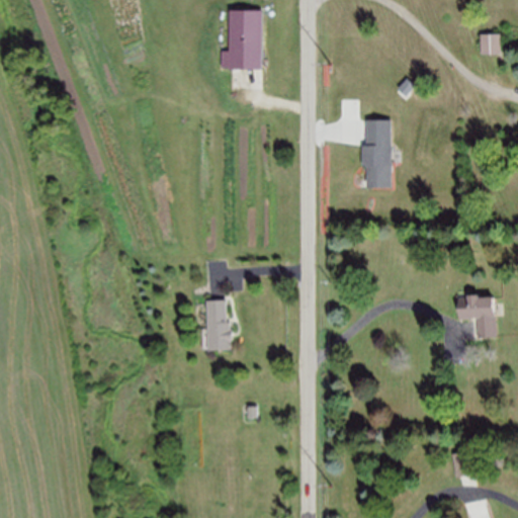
[(261,67),(262,10),(231,9),(230,50),(223,50),(223,66),(261,67)]
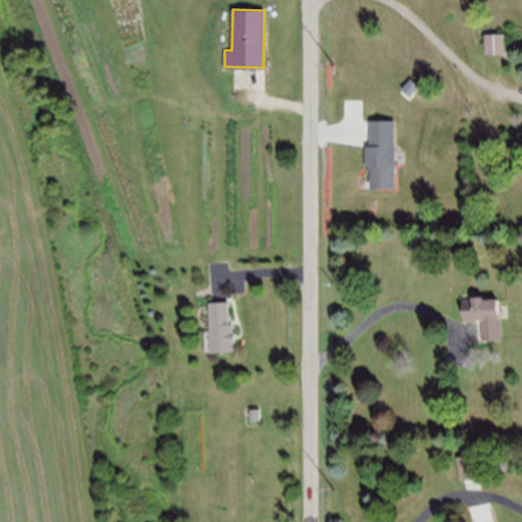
[(486,33),(486,53),(506,53),(506,33),(486,33)]
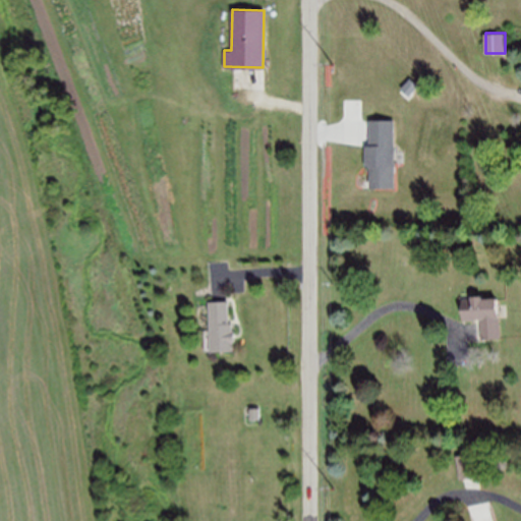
[(395,119),(395,186),(369,186),(369,165),(364,165),(364,145),(370,145),(370,119),(395,119)]
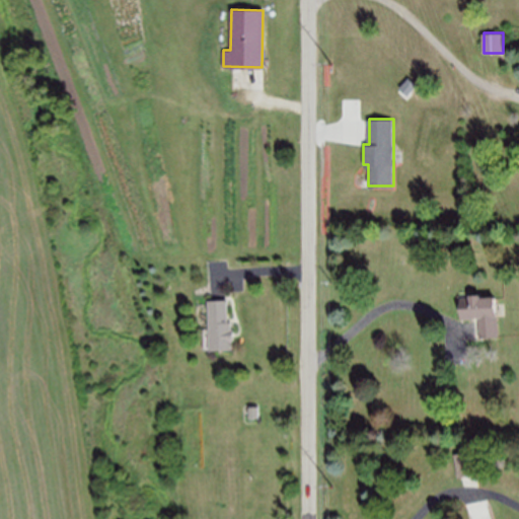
[(499,297),(500,339),(480,340),(479,316),(464,316),(463,298),(499,297)]
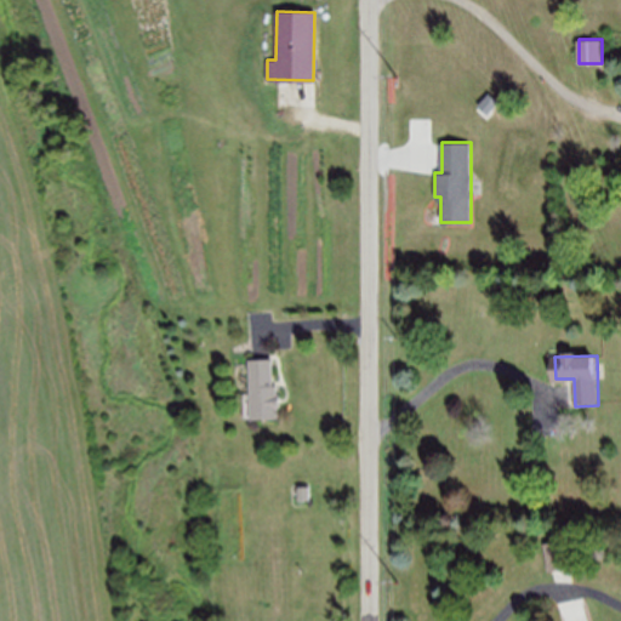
[(278,417),(278,387),(272,387),(272,359),(250,359),(250,417),(278,417)]
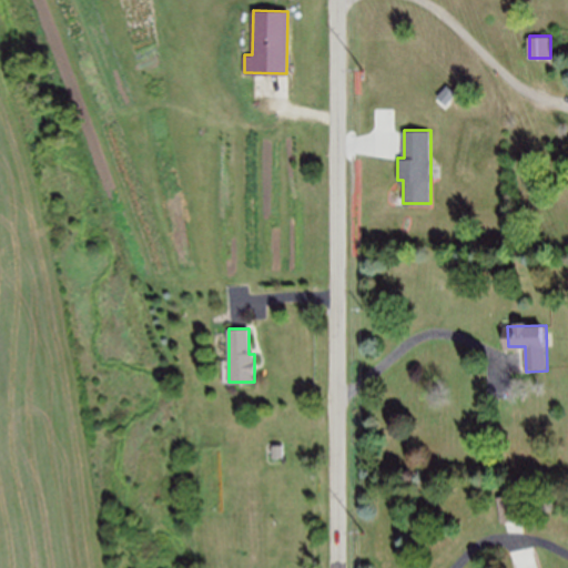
[(514,567),(538,567),(538,548),(514,548),(514,567)]
